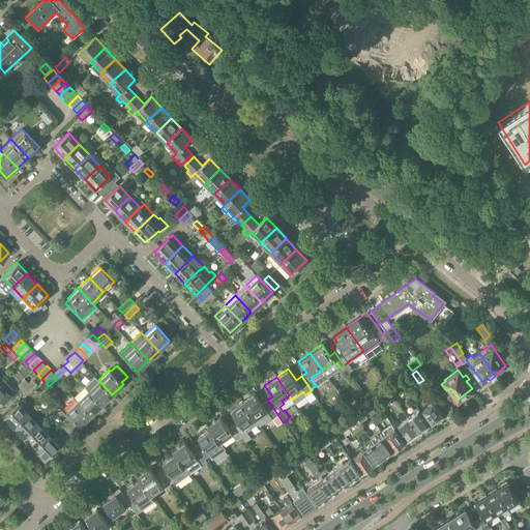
[(2,379),(0,381),(0,401),(8,393),(12,389),(2,379)]
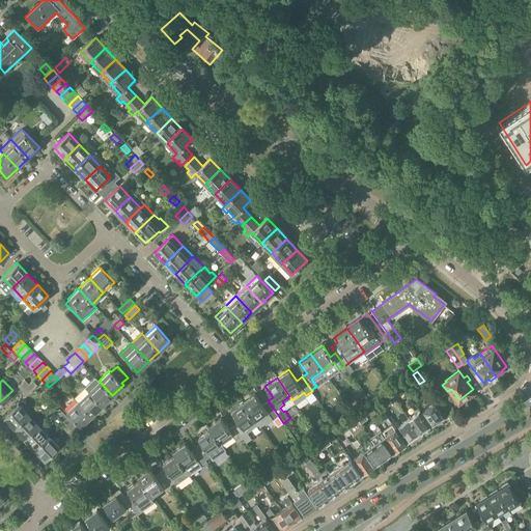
[(22,390),(28,384),(24,380),(18,386),(22,390)]
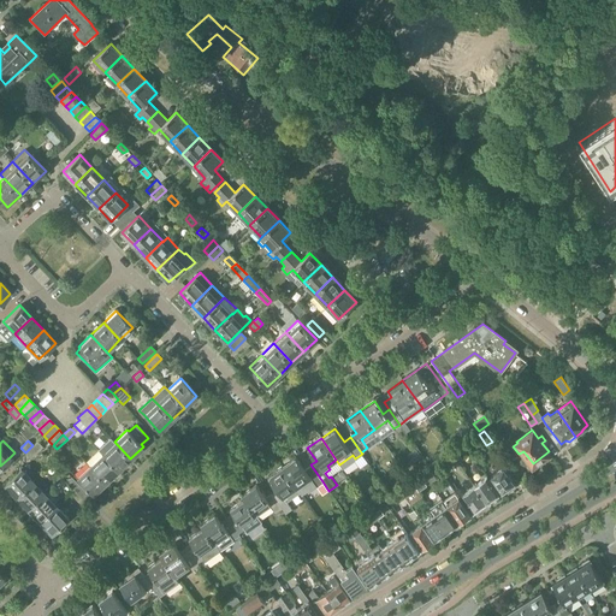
[(37,442),(33,445),(25,452),(30,457),(42,446),(37,442)]
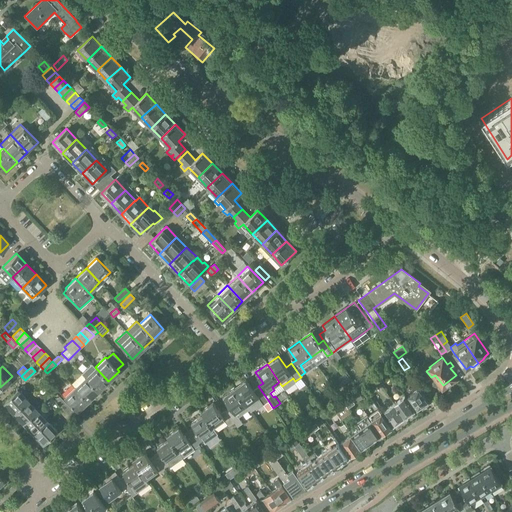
[(108,381),(95,367),(84,377),(98,391),(108,381)]
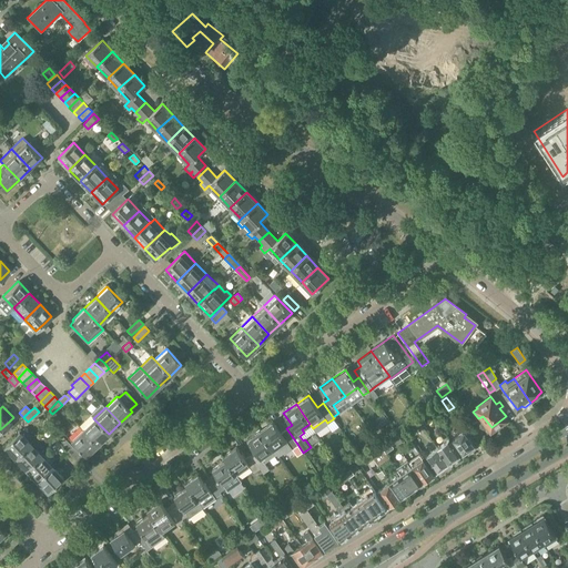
[(417,421),(422,427),(427,424),(422,417),(417,421)]
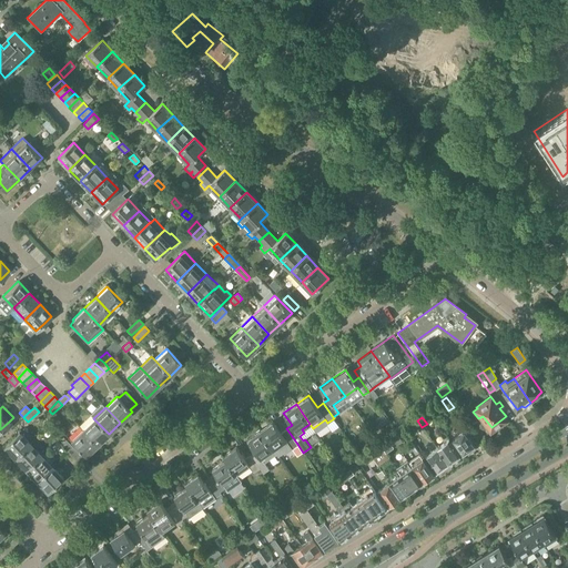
[(93,418),(82,429),(97,445),(109,434),(93,418)]
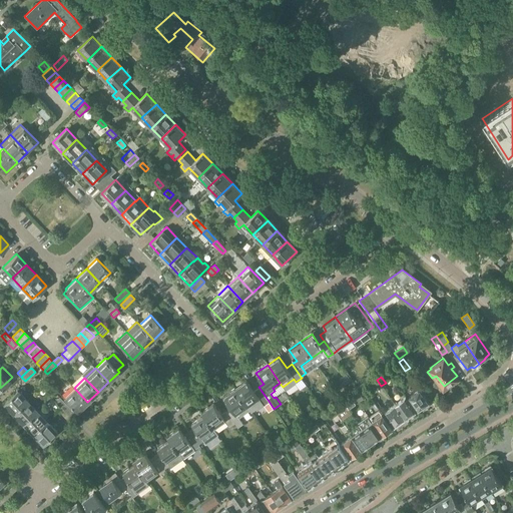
[(245,380),(233,388),(246,406),(250,412),(255,409),(257,410),(269,401),(259,387),(253,391),(245,380)]
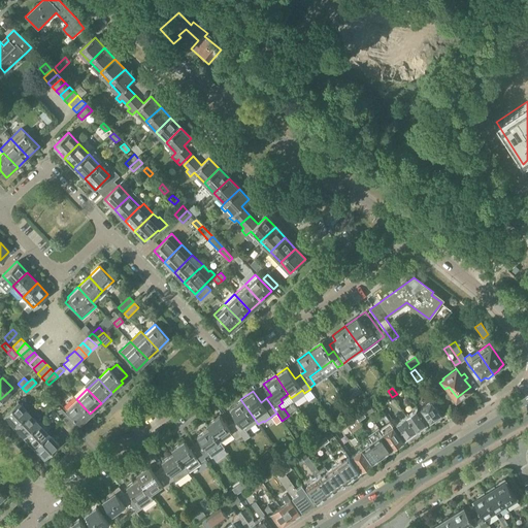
[(43,397),(50,403),(53,400),(46,394),(43,397)]
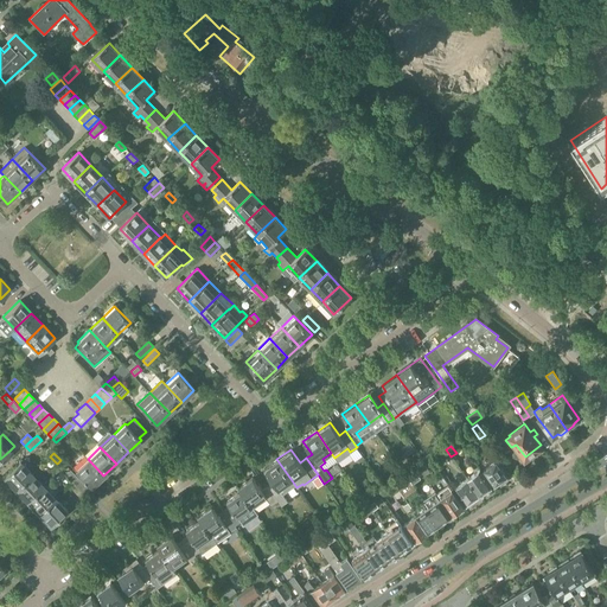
[(103,475),(88,459),(75,471),(91,487),(103,475)]
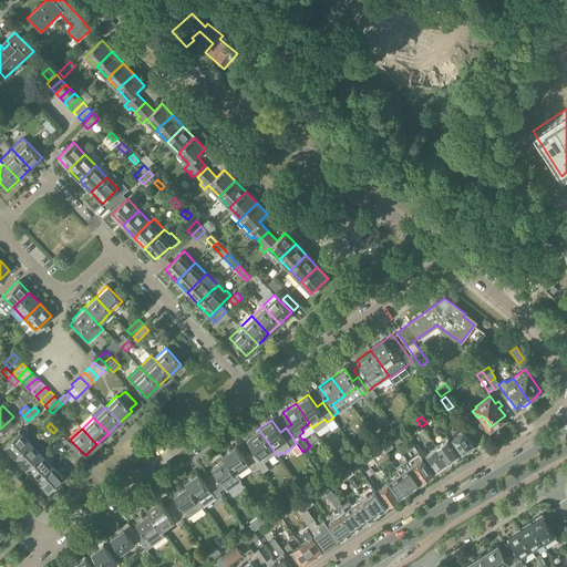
[(272,449),(258,429),(246,437),(255,450),(249,454),(259,467),(263,472),(268,468),(260,457),(272,449)]
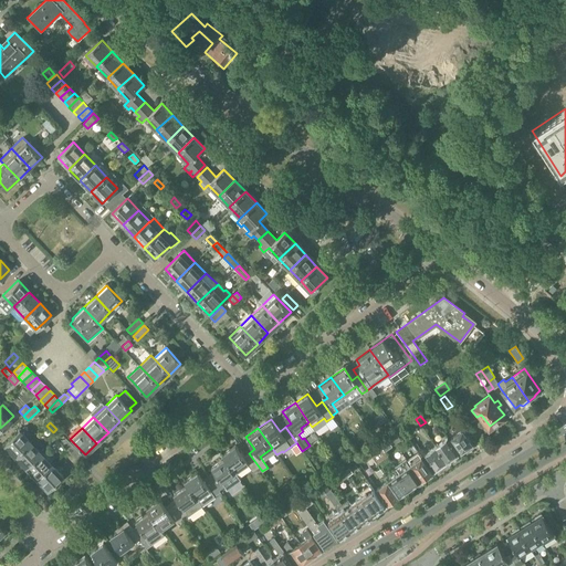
[(13,457),(30,441),(18,429),(2,444),(13,457)]
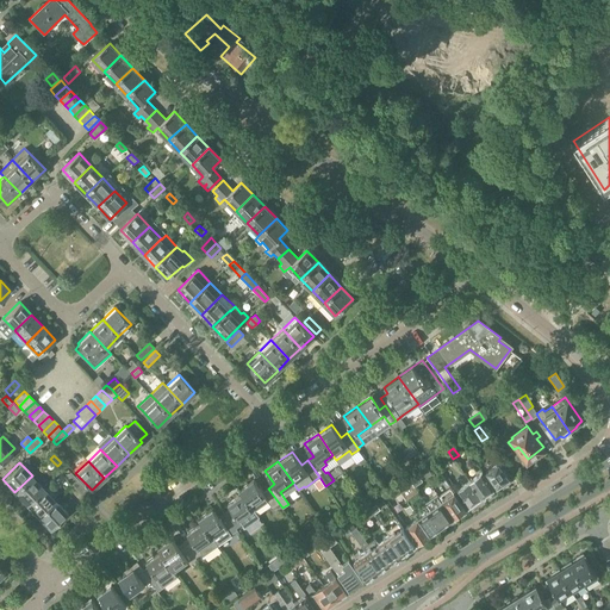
[(498,462),(486,471),(497,486),(502,484),(505,485),(510,481),(509,478),(498,462)]
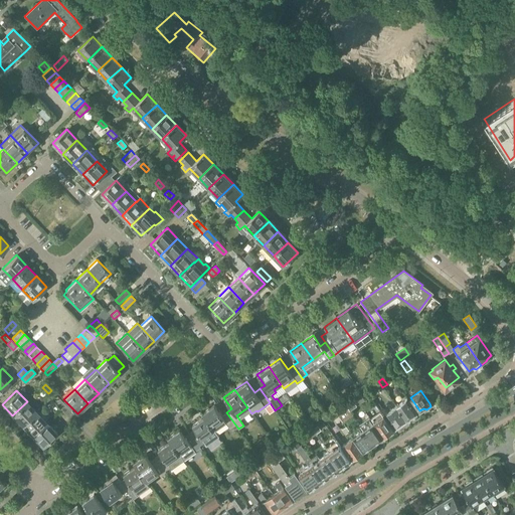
[(364,400),(360,394),(356,397),(360,403),(364,400)]
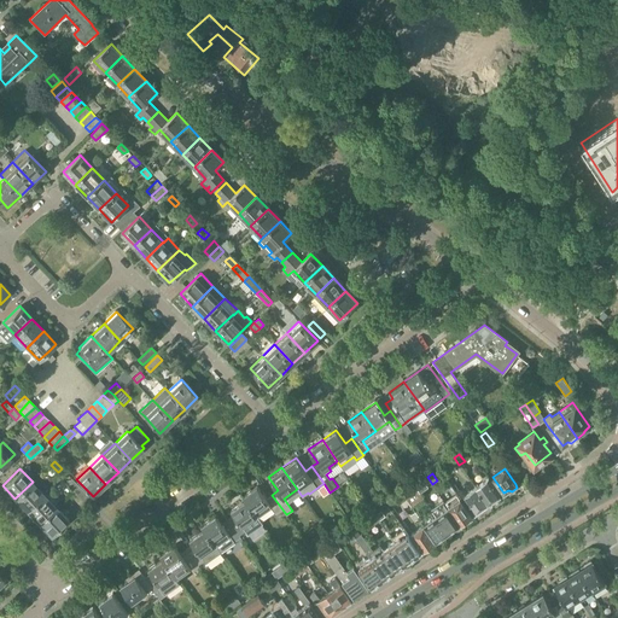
[(476,488),(488,505),(500,495),(488,478),(476,488)]
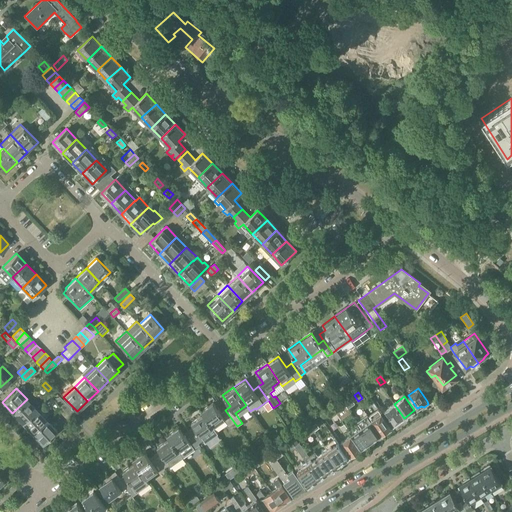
[(62,406),(65,403),(59,397),(56,399),(62,406)]
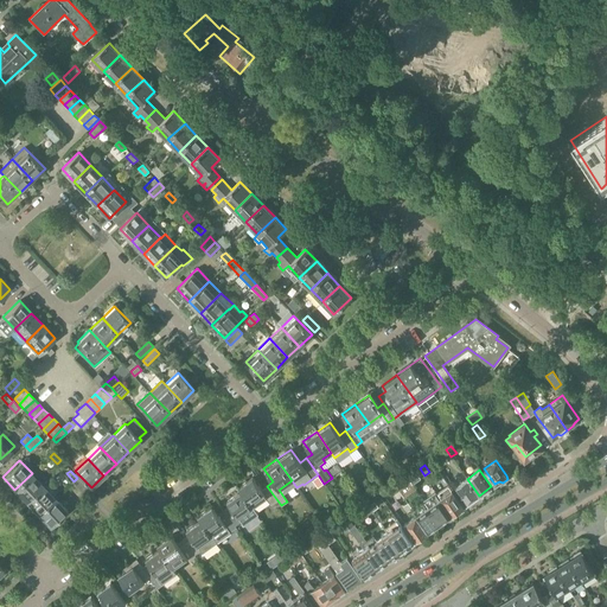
[(408,478),(411,483),(420,477),(416,472),(408,478)]
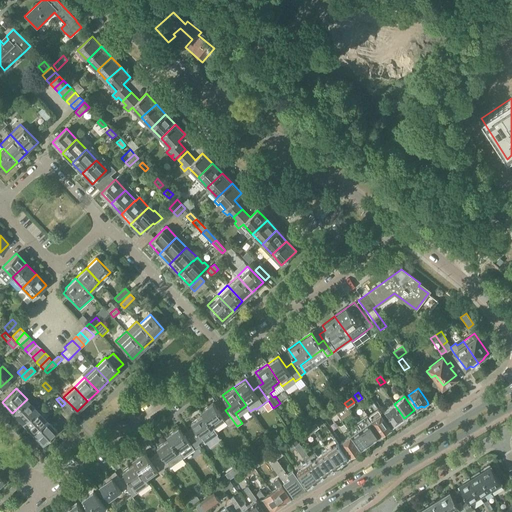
[(36,409),(27,399),(12,413),(22,423),(36,409)]
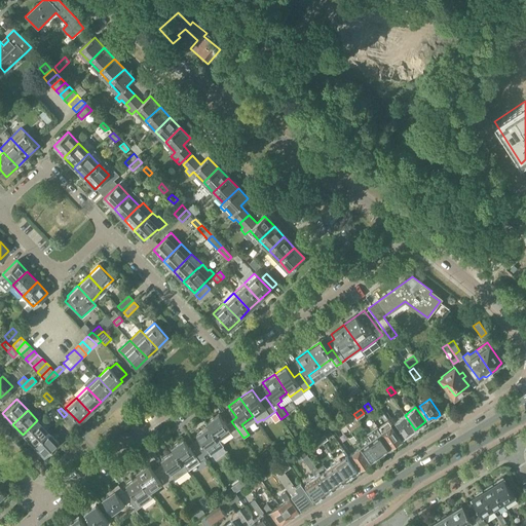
[(240,434),(231,421),(226,424),(218,413),(207,422),(209,425),(219,439),(230,430),(235,438),(240,434)]
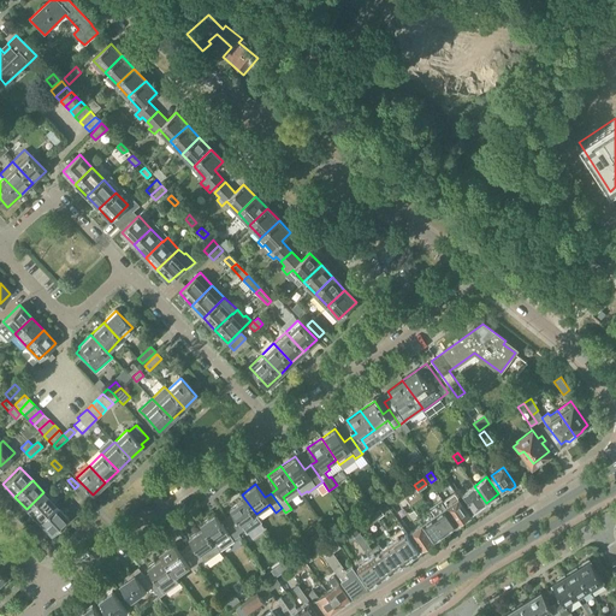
[(78,485),(75,489),(72,490),(84,502),(90,497),(78,485)]
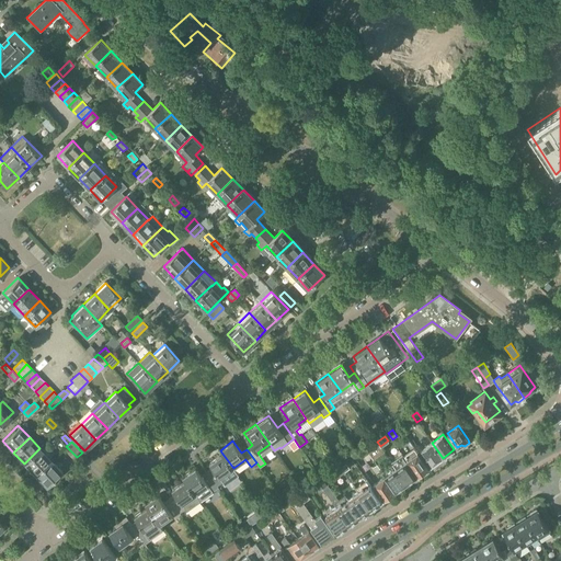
[(375,459),(385,453),(380,446),(377,442),(367,448),(375,459)]
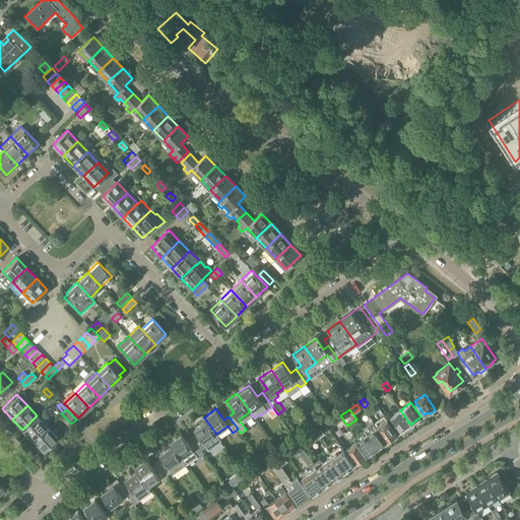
[(410,425),(400,410),(389,417),(399,432),(410,425)]
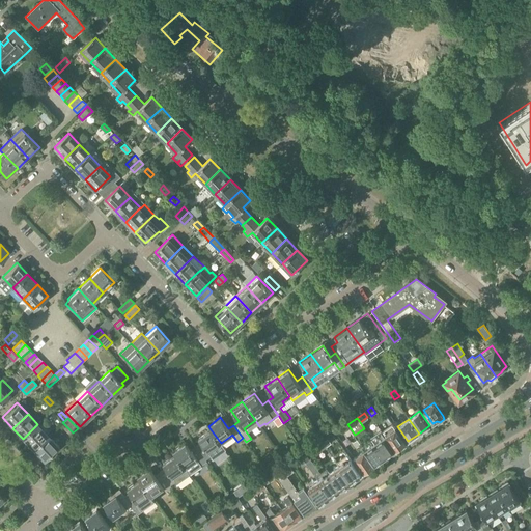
[(406,446),(406,443),(392,424),(392,423),(382,430),(381,429),(381,430),(395,450),(398,448),(401,449),(406,446)]
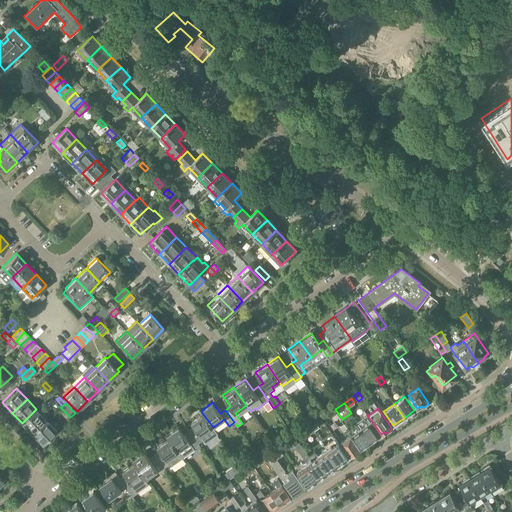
[(46,420),(36,409),(22,423),(32,433),(46,420)]
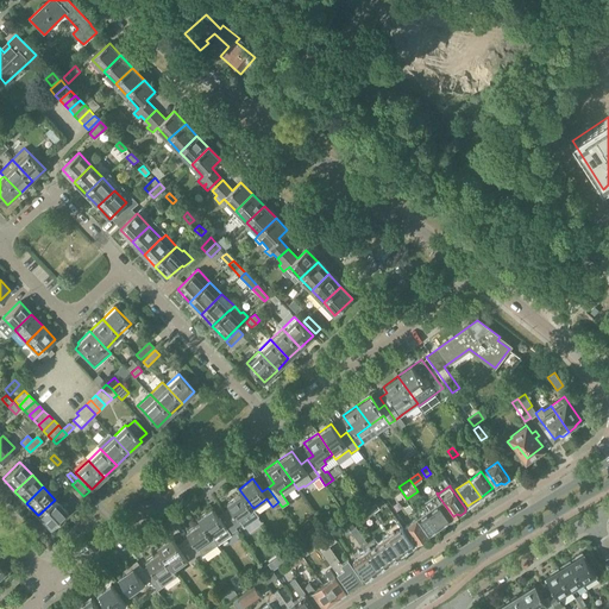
[(231,507),(224,512),(236,528),(243,523),(257,513),(253,508),(242,493),(227,503),(231,507)]
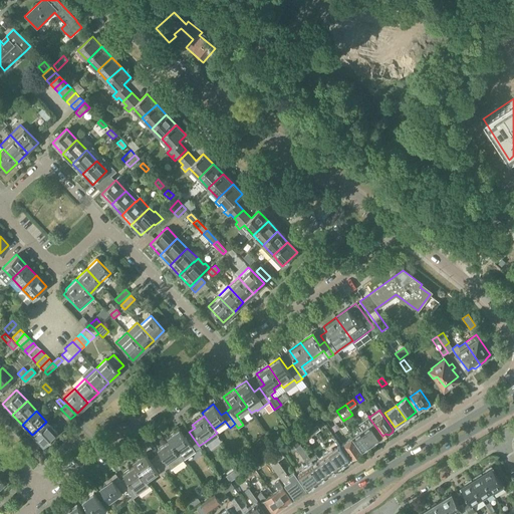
[(360,425),(359,425),(372,443),(382,436),(368,417),(358,423),(360,425)]
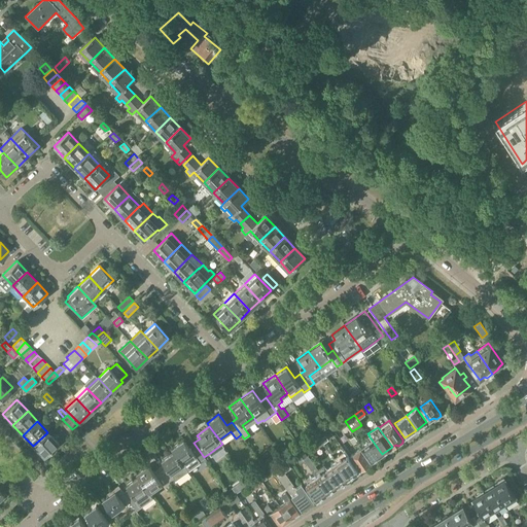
[(58,443),(47,432),(33,446),(43,457),(58,443)]
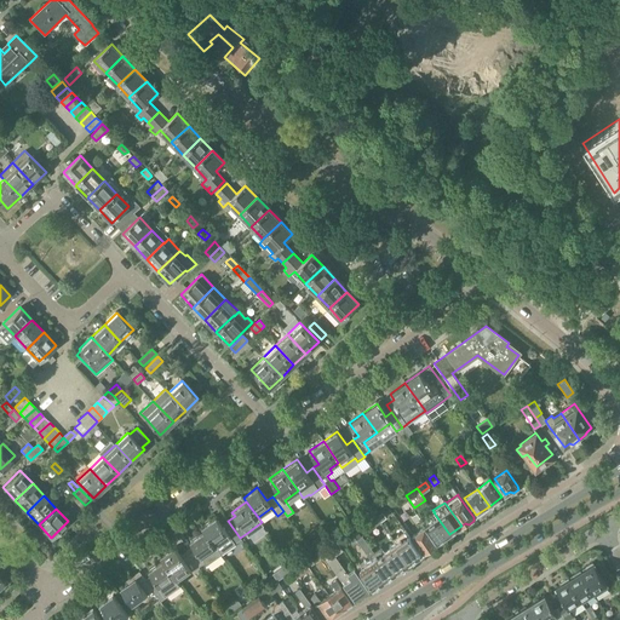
[(383,512),(377,516),(380,523),(388,518),(383,512)]
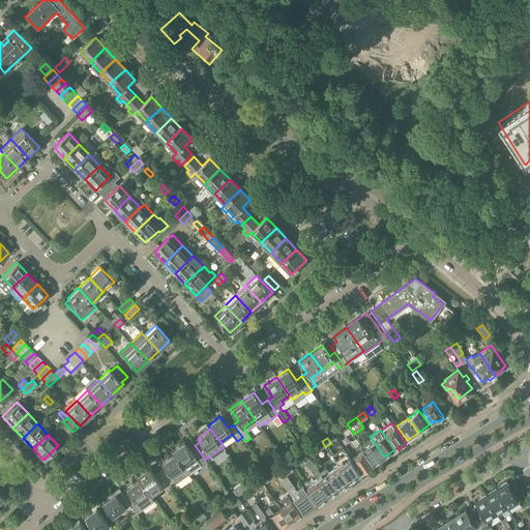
[(374,464),(384,457),(371,438),(360,446),(363,449),(374,464)]
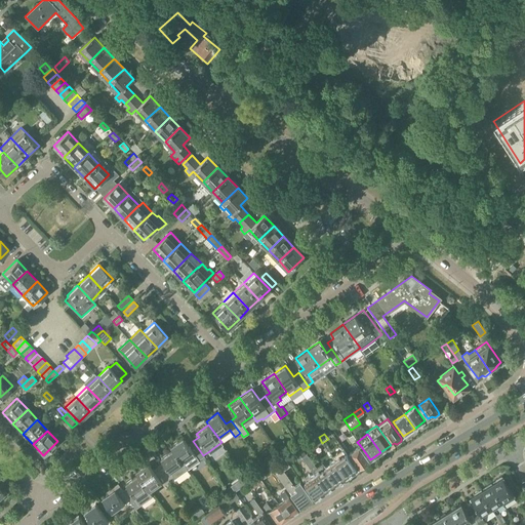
[(322,443),(319,437),(317,435),(309,440),(314,448),(322,443)]
